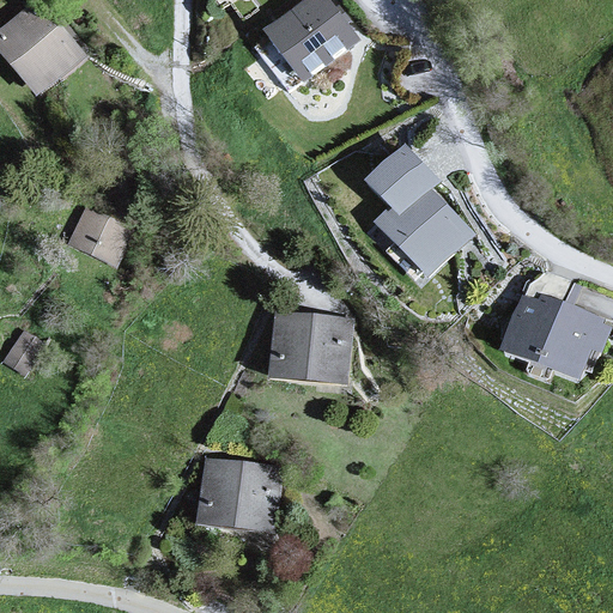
[(40,0),(34,0),(0,26),(0,49),(36,96),(85,58),(40,0)]
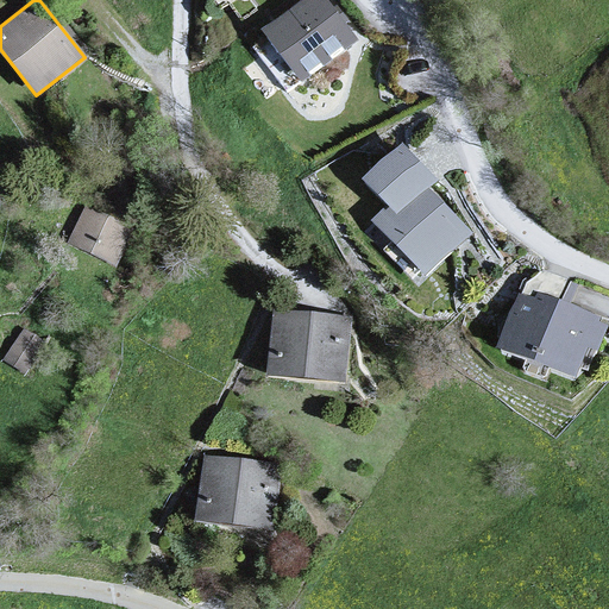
[(326,0),(301,0),(263,31),(302,80),(356,37),(326,0)]
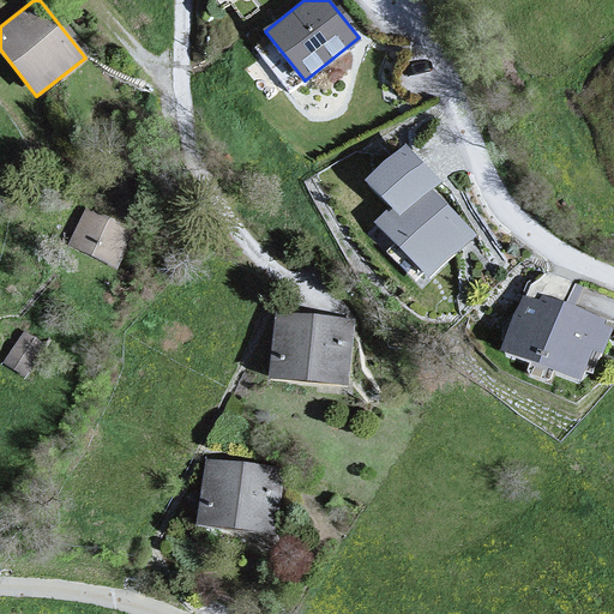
[(392,206),(378,221),(429,275),(471,234),(428,190),(439,180),(405,145),(368,180),(392,206)]
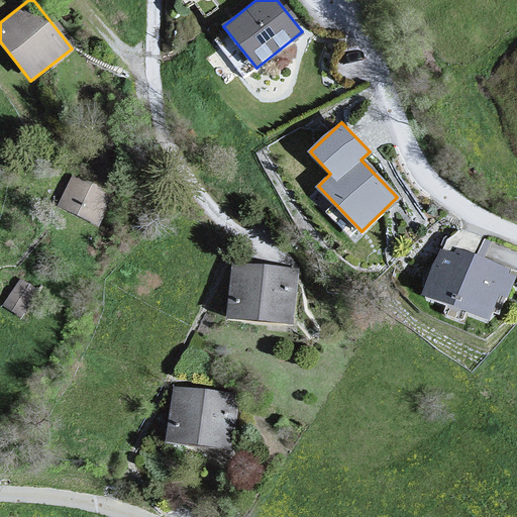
[(115,194),(74,173),(57,206),(98,227),(115,194)]
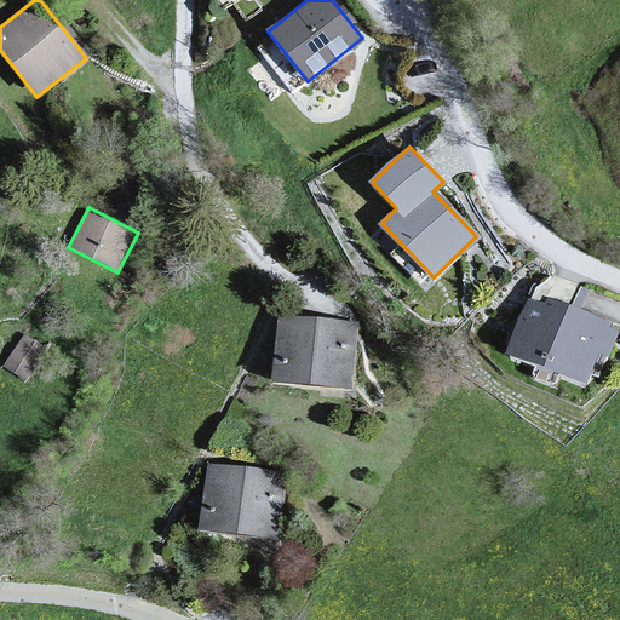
[(608,326),(610,320),(549,296),(545,304),(527,297),(506,351),(587,383),(598,352),(607,356),(618,329),(608,326)]
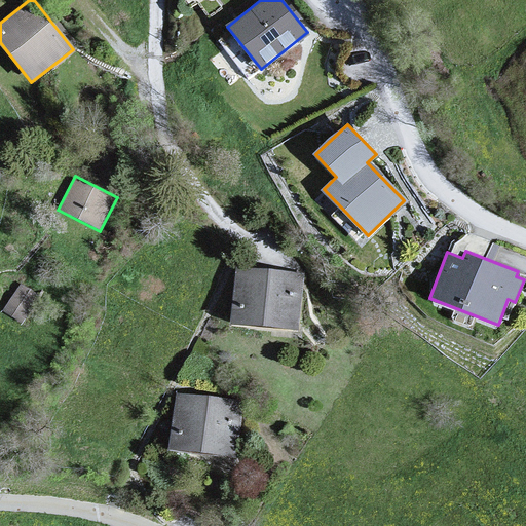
[(302,273),(238,267),(231,324),(296,331),(302,273)]
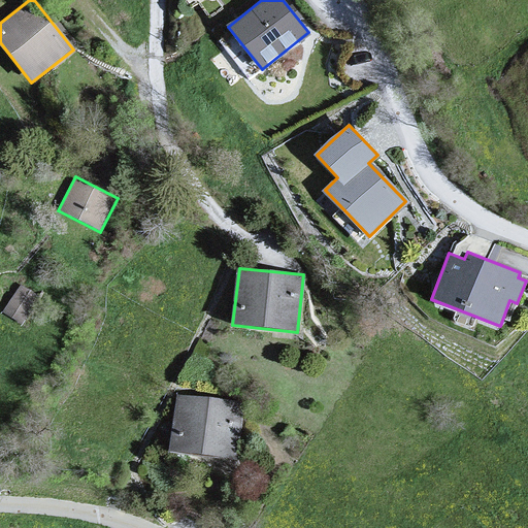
[(21,285),(2,311),(22,325),(40,298),(21,285)]
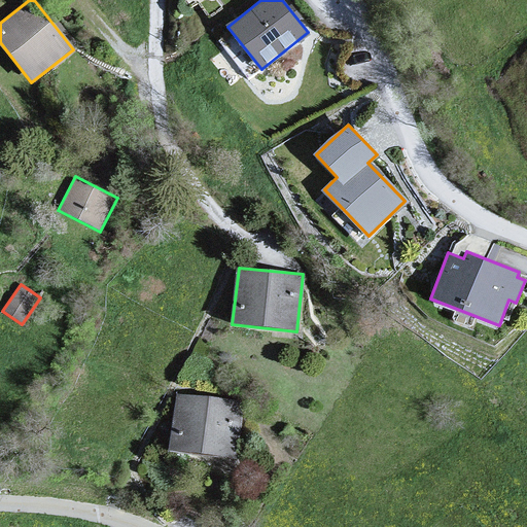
[(244,400),(176,393),(170,450),(237,458),(244,400)]
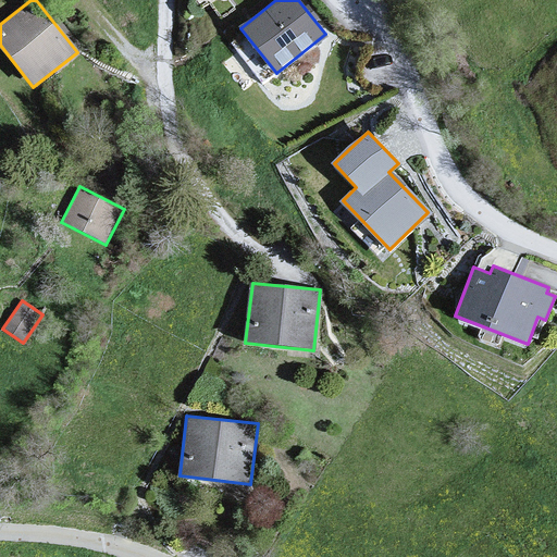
All buildings are outlined.
